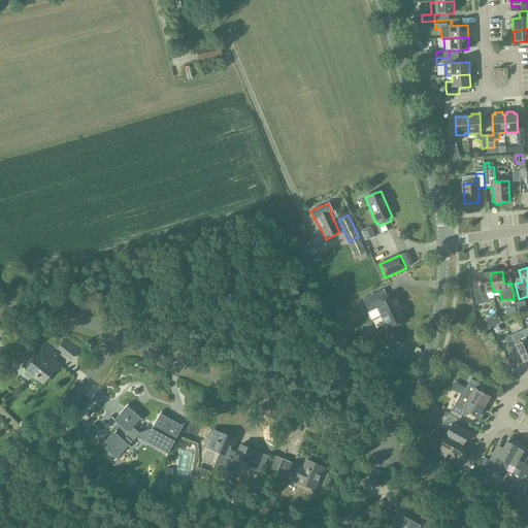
[(493,292),(490,273),(477,275),(480,288),(473,289),(476,304),(488,302),(487,293),(493,292)]
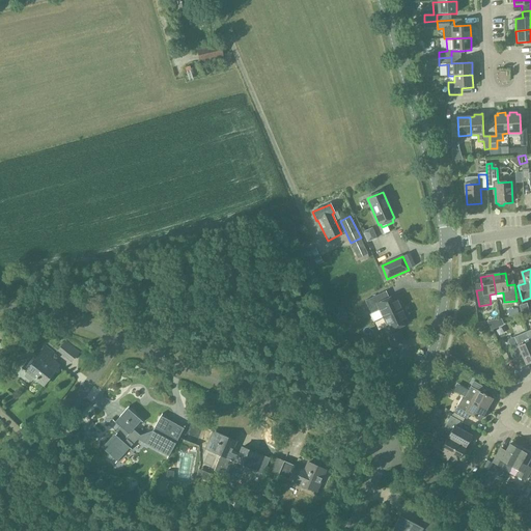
[(380,309),(384,318),(401,309),(401,308),(401,307),(399,302),(398,302),(397,300),(395,301),(393,297),(389,298),(386,291),(365,301),(371,313),(380,309)]
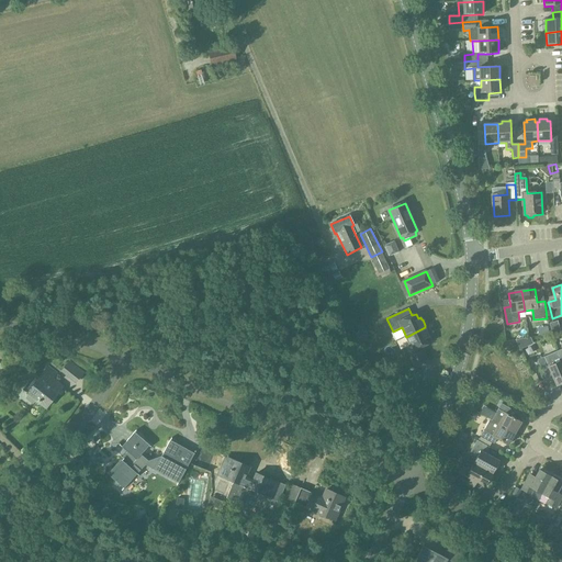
[(364,323),(352,328),(359,341),(368,338),(366,334),(370,333),(364,323)]
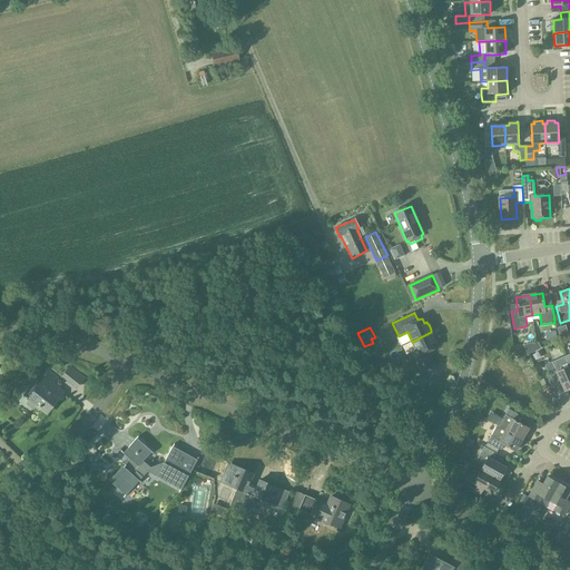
[(431,332),(412,342),(416,352),(410,355),(418,373),(433,365),(428,353),(436,349),(434,343),(435,342),(435,341),(435,340),(433,334),(432,334),(431,332)]
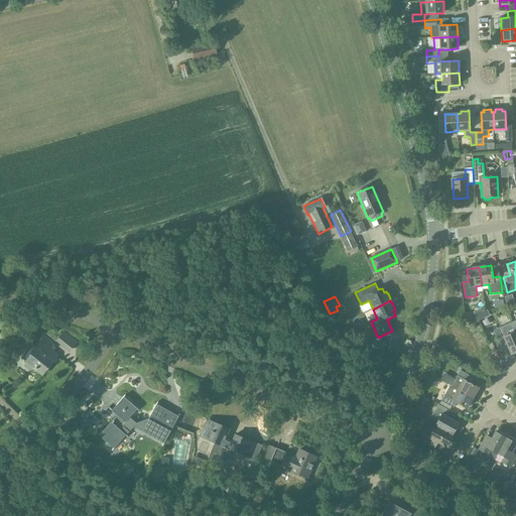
[(515,352),(515,332),(512,323),(494,331),(502,349),(508,346),(512,355),(515,352)]
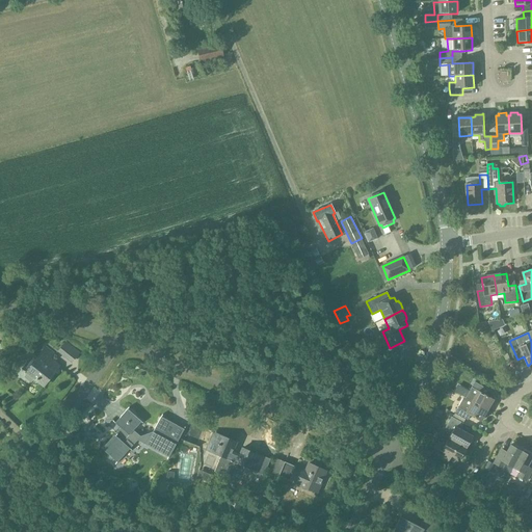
[(346,337),(349,343),(356,340),(353,334),(346,337)]
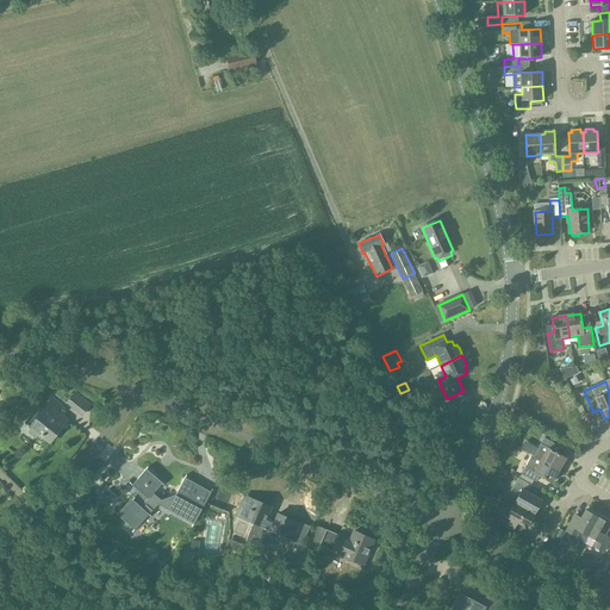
[(80,397),(75,393),(68,403),(72,406),(80,397)]
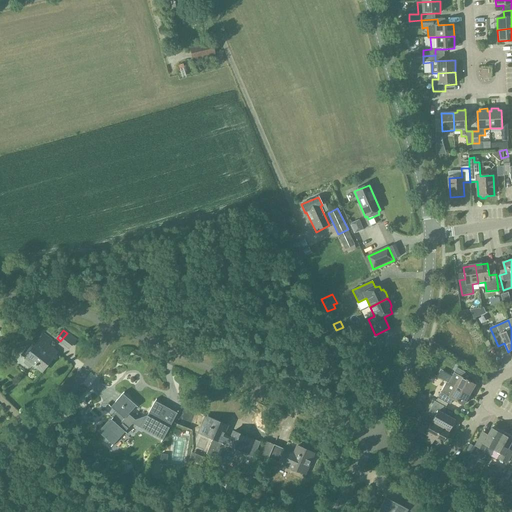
[(40,340),(25,358),(43,372),(57,353),(40,340)]
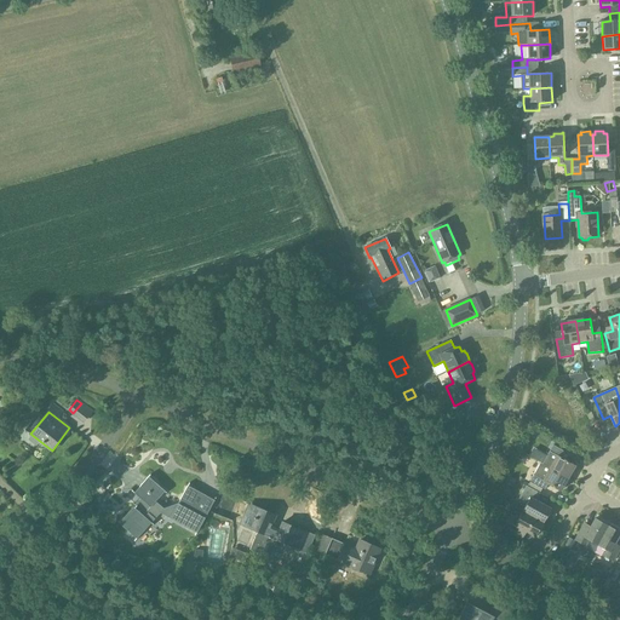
[(541,463),(541,464),(568,478),(575,466),(563,459),(566,453),(554,446),(544,464),(541,463)]
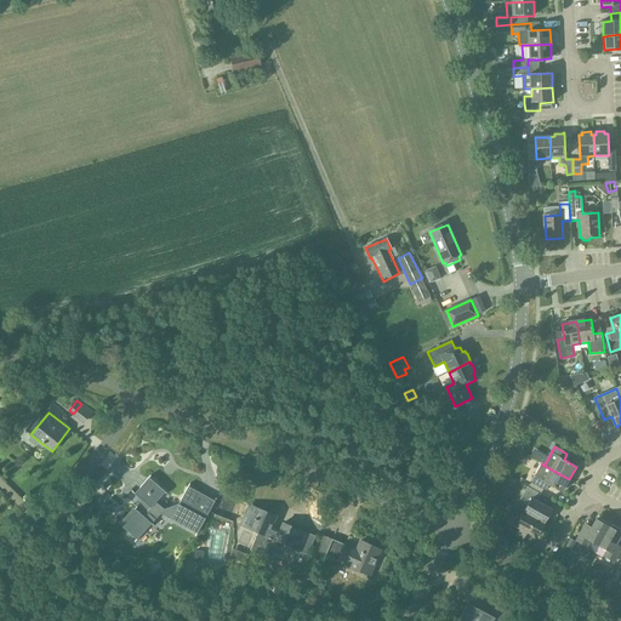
[(569,479),(542,465),(531,483),(543,490),(546,491),(550,485),(562,493),(569,479)]
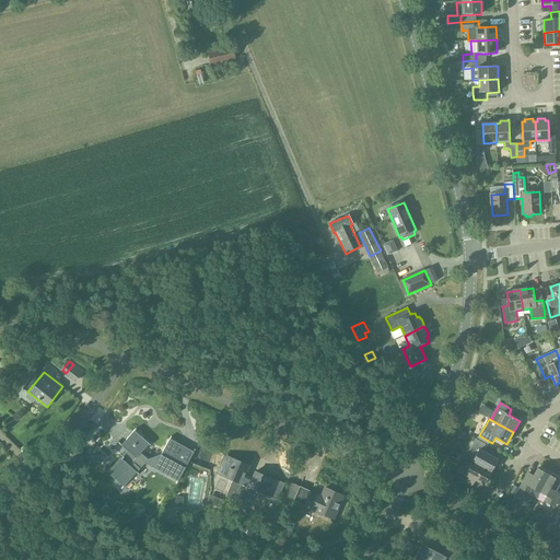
[(171,439),(162,455),(149,459),(141,453),(149,444),(135,431),(121,446),(129,453),(109,475),(124,488),(137,473),(146,464),(154,468),(178,481),(195,452),(171,439)]
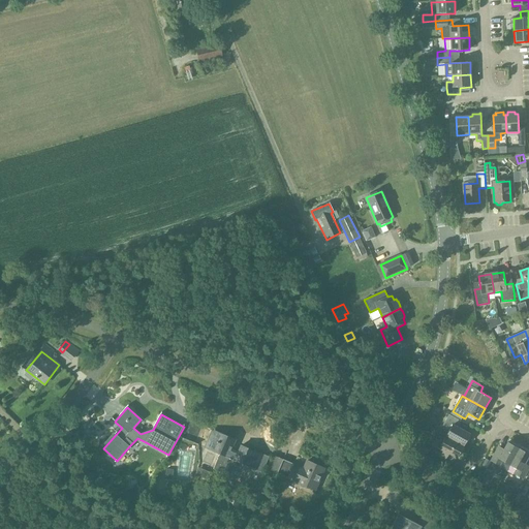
[(450,415),(461,422),(463,417),(453,411),(450,415)]
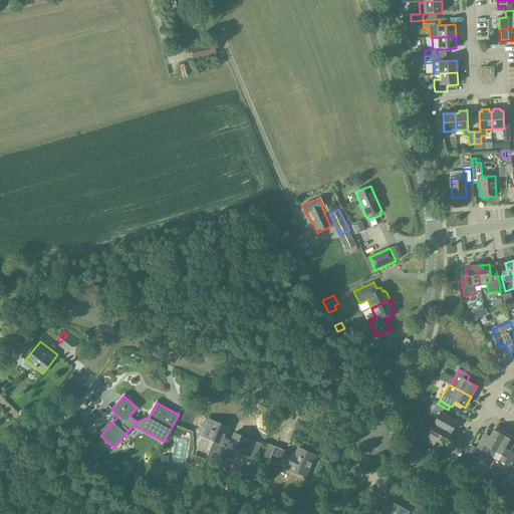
[(434,425),(451,434),(457,423),(445,416),(448,410),(438,404),(437,404),(431,414),(438,418),(434,425)]
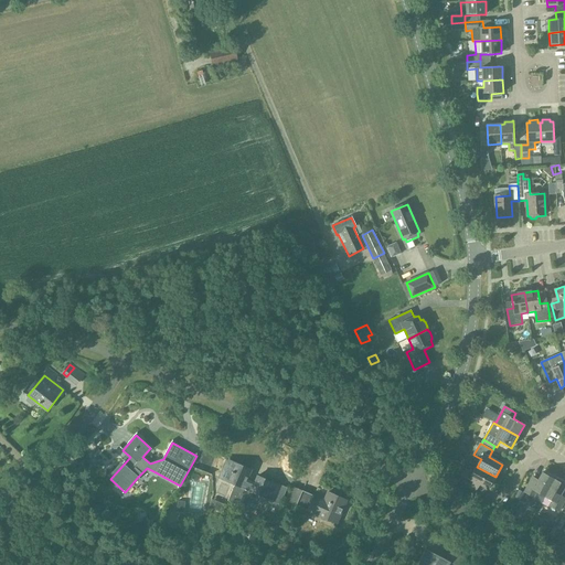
[(227,460),(220,478),(235,484),(228,502),(258,514),(273,482),(258,477),(254,486),(246,482),(251,470),(227,460)]
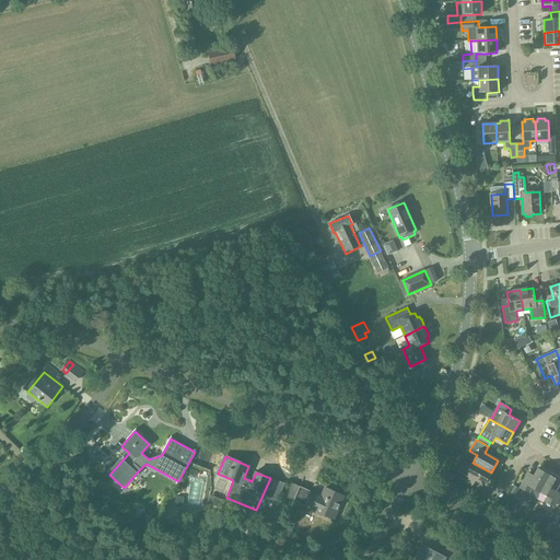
[(491,473),(473,463),(468,469),(462,465),(454,477),(471,487),(476,480),(483,485),(491,473)]
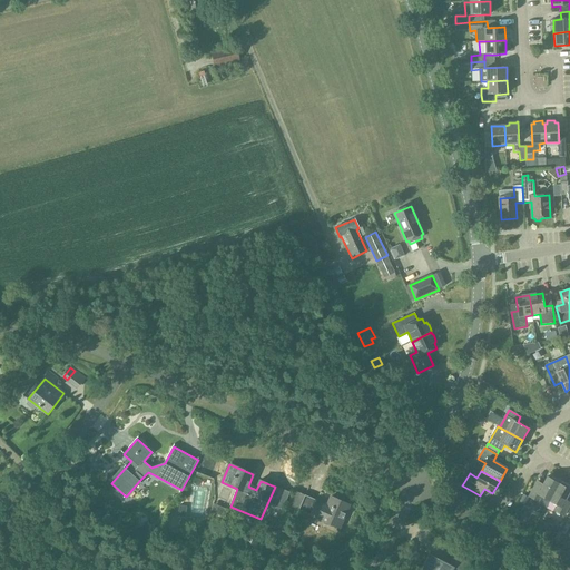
[(542,487),(537,483),(529,498),(547,507),(549,501),(554,492),(559,483),(558,482),(559,481),(550,477),(549,478),(548,478),(542,487)]
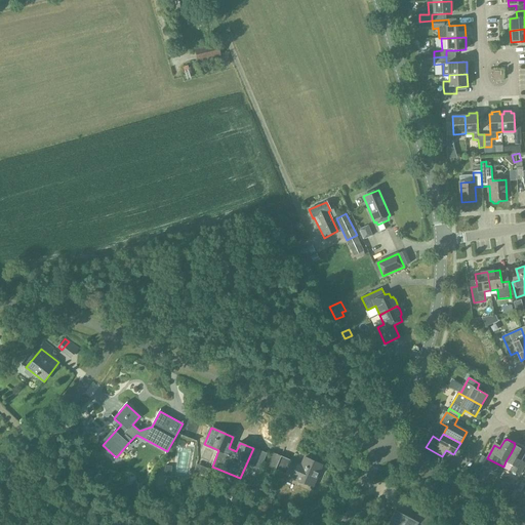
[(517,446),(515,445),(511,453),(506,461),(513,466),(511,471),(519,476),(524,465),(524,462),(521,460),(524,452),(524,450),(524,448),(522,446),(518,445),(517,446)]
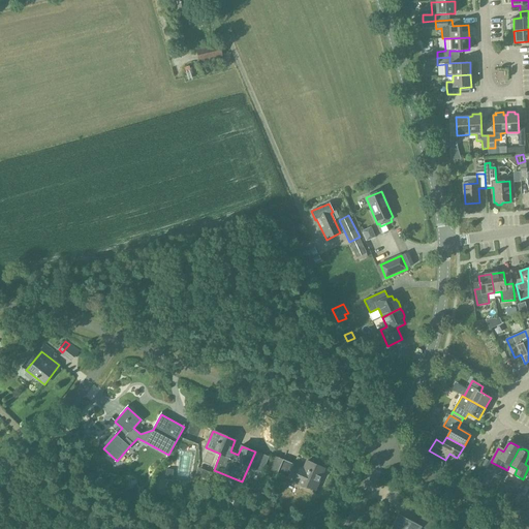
[(283,460),(277,474),(288,478),(315,491),(324,469),(308,461),(303,471),(293,467),(294,465),(283,460)]
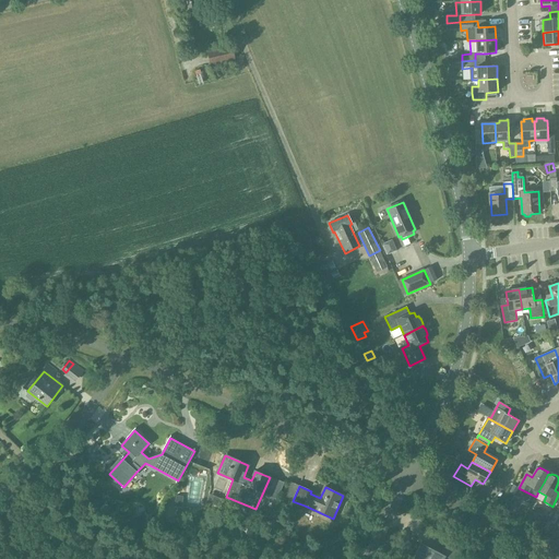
[(515,496),(519,488),(513,486),(510,492),(515,496)]
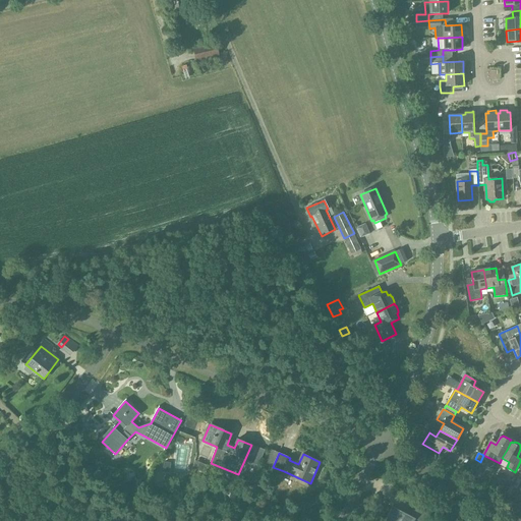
[(270,499),(274,490),(268,488),(265,497),(270,499)]
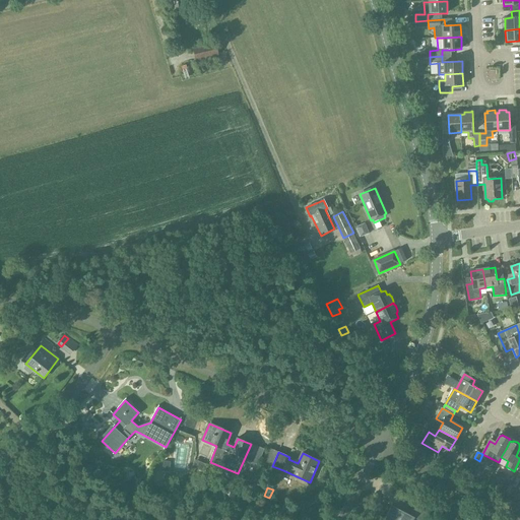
[(413,519),(414,518),(417,519),(426,519),(432,511),(417,504),(411,516),(392,506),(384,519),(413,519)]
